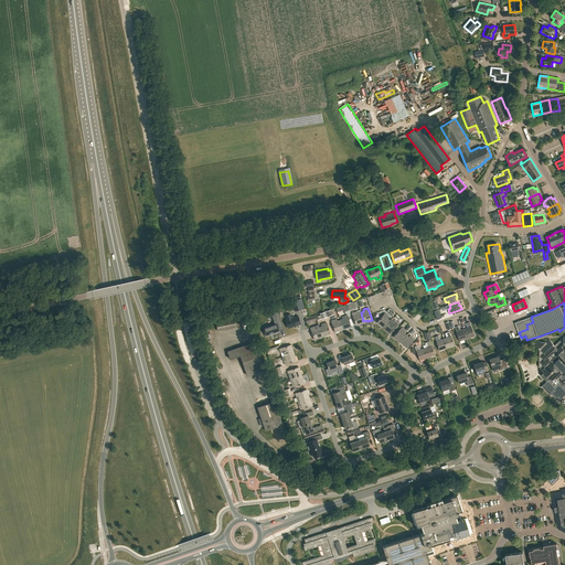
[(284,329),(277,311),(270,313),(275,323),(263,328),(266,337),(279,331),(279,330),(284,329)]
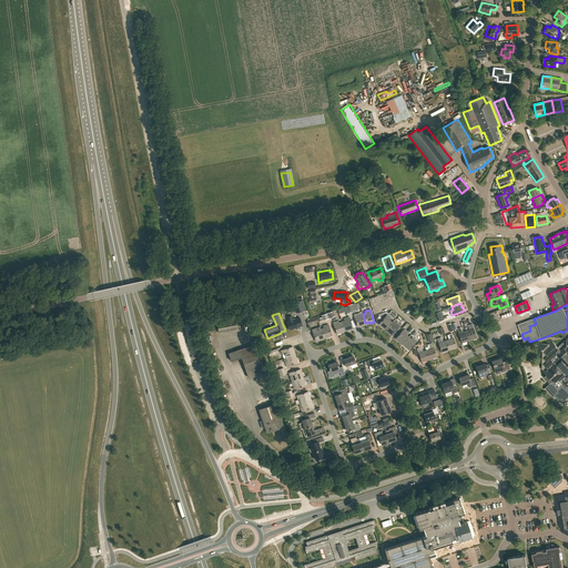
[(354,315),(358,327),(362,325),(365,323),(363,314),(359,315),(358,313),(354,315)]
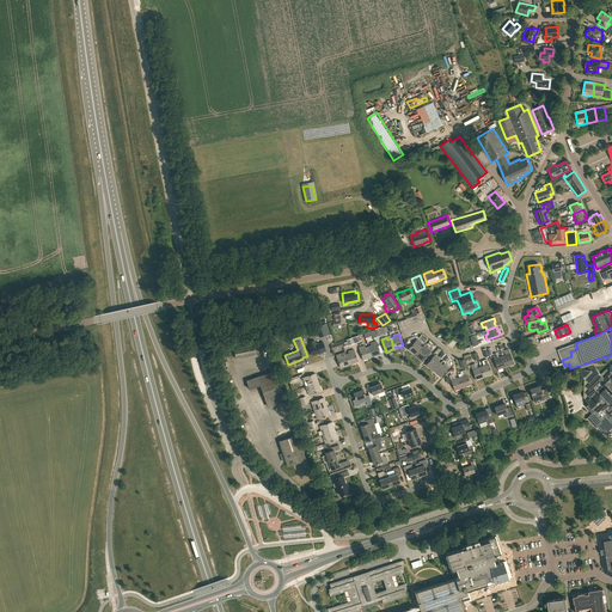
[(412,352),(416,354),(423,347),(421,344),(422,343),(417,340),(409,349),(412,353),(412,352)]
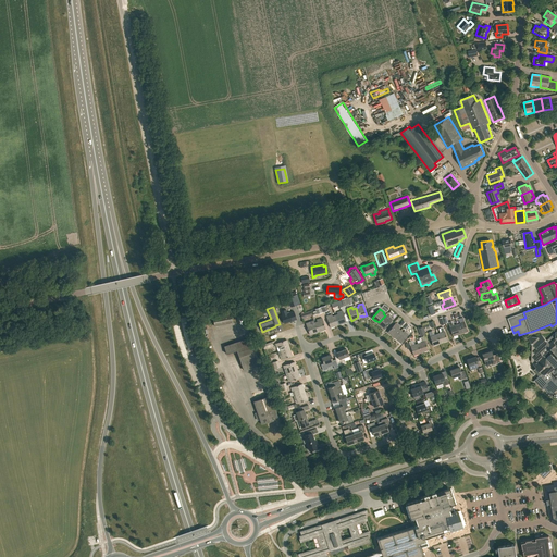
[(282,316),(281,316),(284,324),(297,319),(294,311),(287,313),(286,310),(281,311),(282,316)]
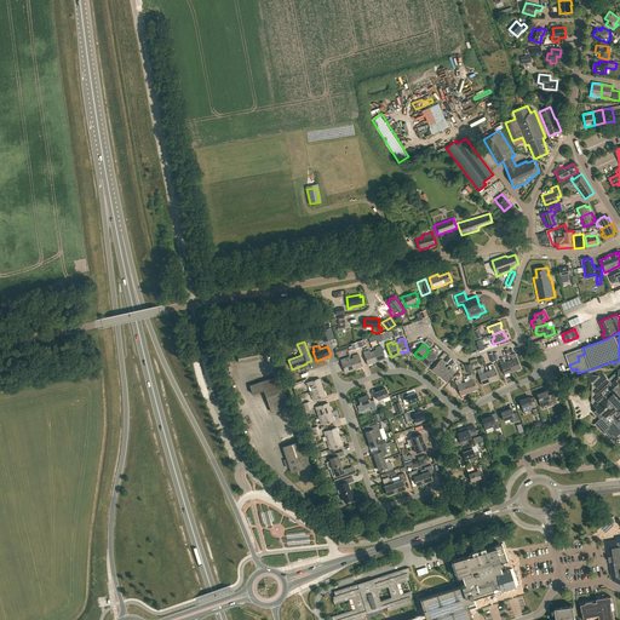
[(373,351),(377,361),(380,360),(382,360),(385,359),(380,346),(375,348),(375,350),(373,351)]
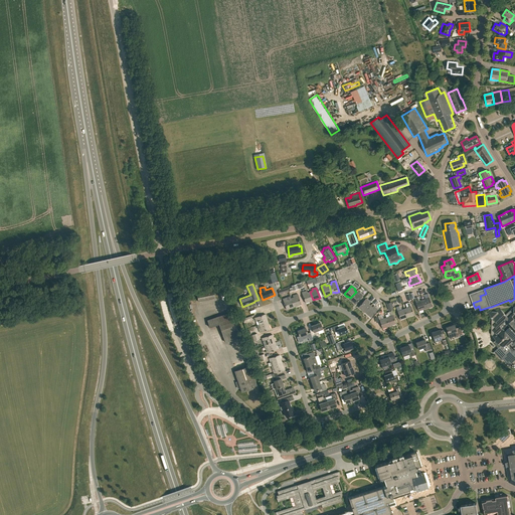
[(198,302),(215,298),(213,289),(196,292),(198,302)]
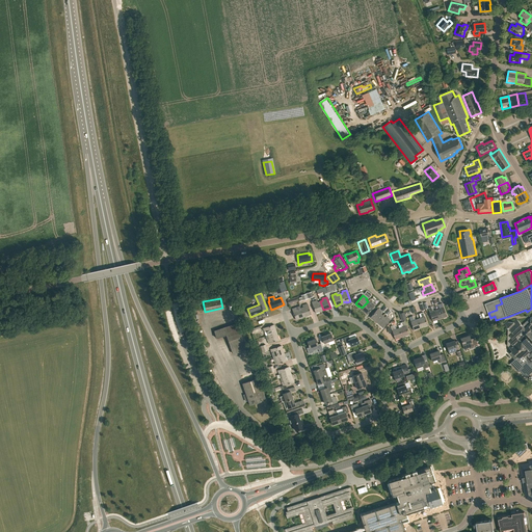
[(312,302),(316,313),(319,312),(319,311),(323,310),(320,301),(317,302),(317,300),(312,302)]
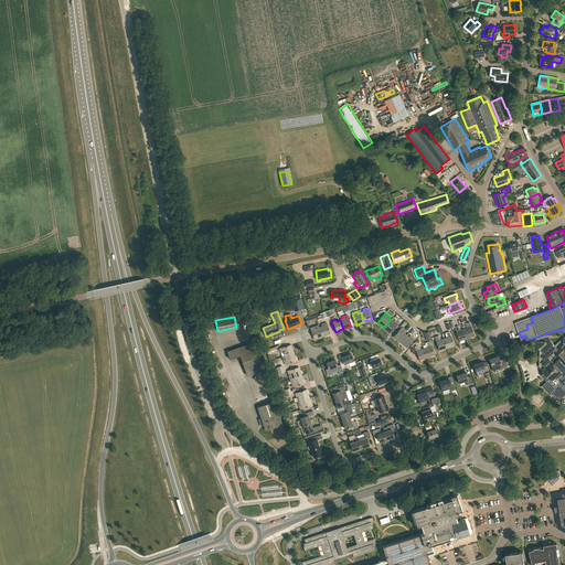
[(386,331),(390,333),(398,324),(394,321),(393,322),(391,320),(384,327),(387,330),(386,331)]
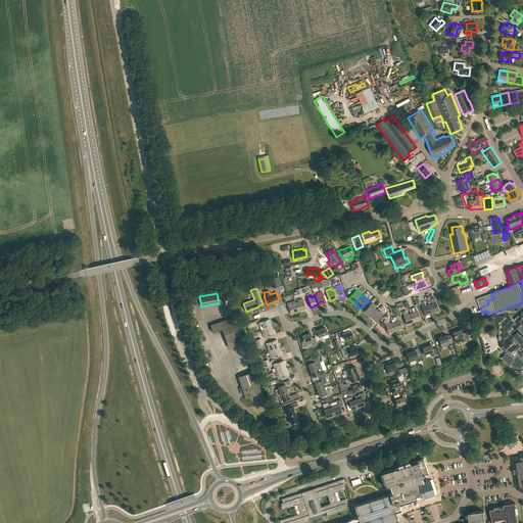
[(295,303),(298,312),(302,310),(302,311),(305,310),(302,298),(297,300),(298,302),(295,303)]
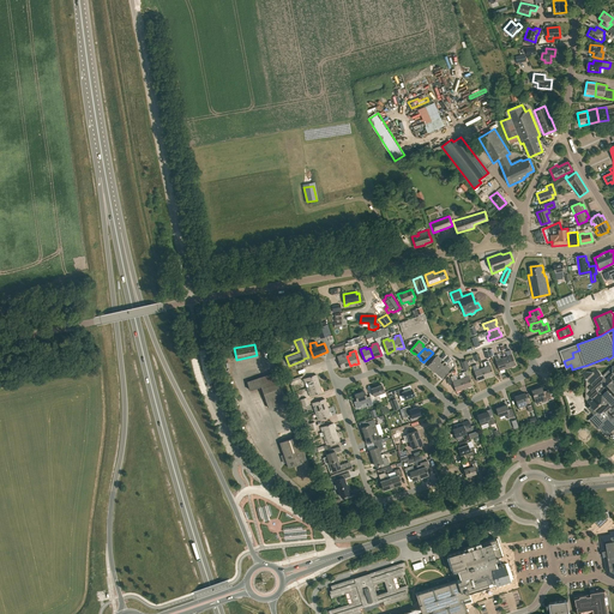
[(504,357),(507,368),(516,365),(511,350),(507,351),(509,355),(506,355),(507,356),(504,357)]
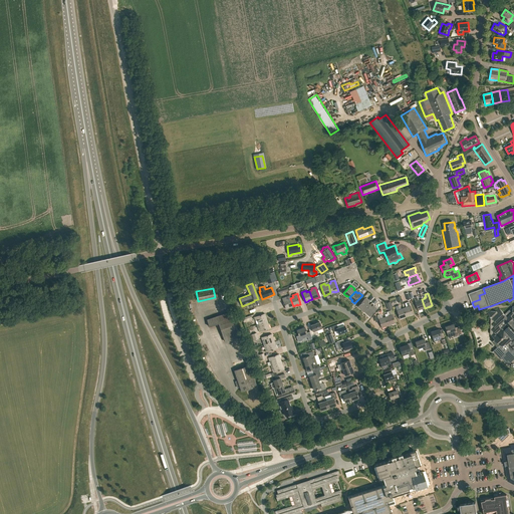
[(282,298),(286,309),(289,308),(289,307),(293,306),(290,298),(289,296),(282,298)]
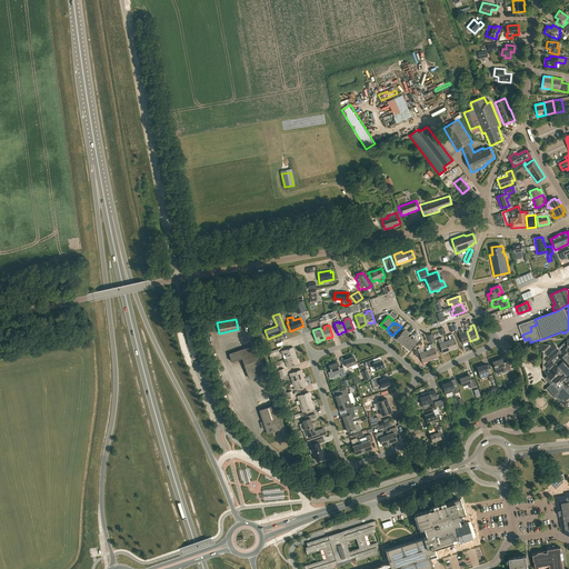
[(458,330),(462,343),(470,341),(467,331),(463,332),(463,331),(462,331),(461,329),(458,330)]
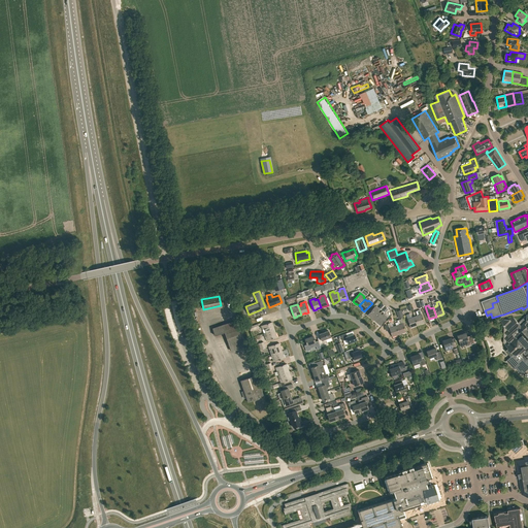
[(371,317),(374,320),(381,312),(378,311),(380,309),(375,306),(368,315),(371,318),(371,317)]
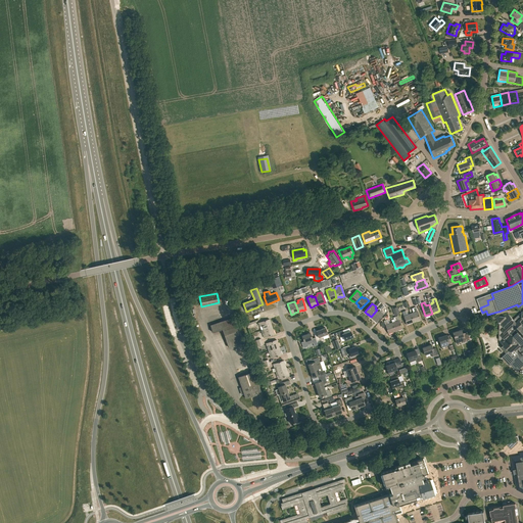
[(411,314),(414,323),(421,320),(416,307),(413,308),(415,312),(413,312),(414,313),(411,314)]
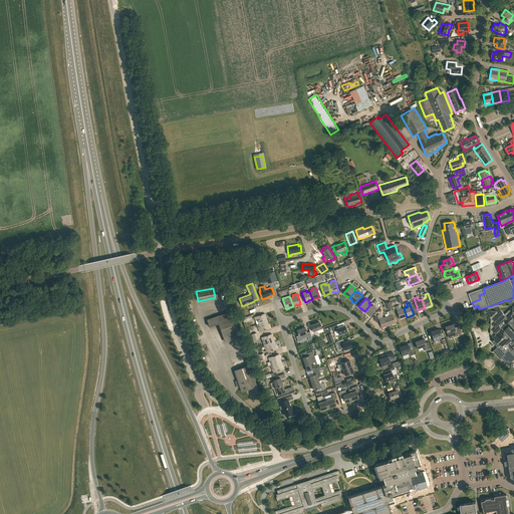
[(367,314),(369,316),(377,308),(373,305),(372,306),(370,304),(364,311),(367,313),(367,314)]
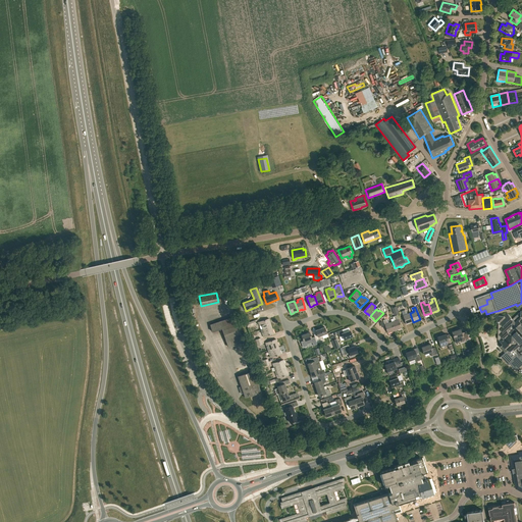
[(406,324),(413,322),(410,313),(407,314),(407,313),(406,313),(405,310),(402,311),(406,324)]
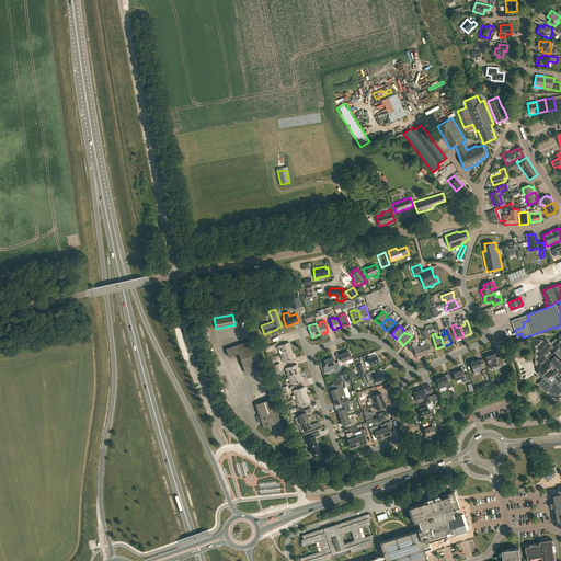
[(560,384),(560,333),(560,334),(560,341),(553,346),(546,338),(542,340),(536,340),(533,343),(536,346),(535,365),(540,370),(537,373),(544,379),(546,377),(552,377),(558,382),(557,384),(560,384)]
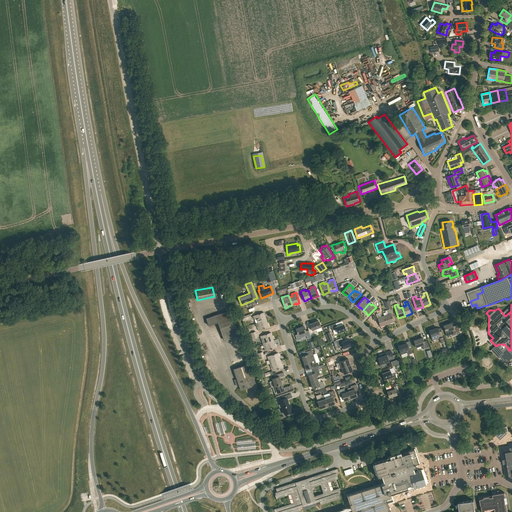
[(384,315),(387,324),(394,322),(389,309),(387,310),(388,313),(386,313),(387,315),(384,315)]
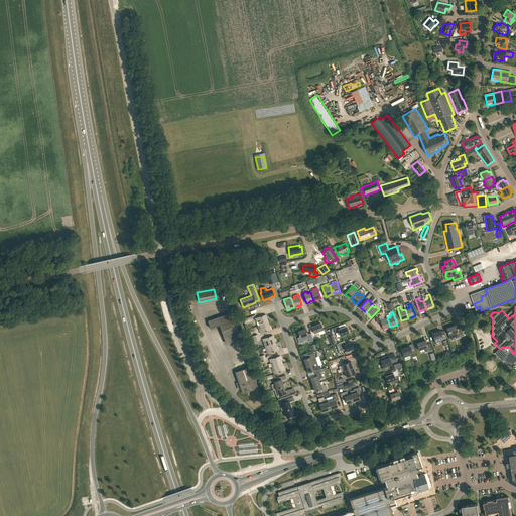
[(219,325),(226,343),(240,338),(232,312),(208,320),(210,328),(219,325)]
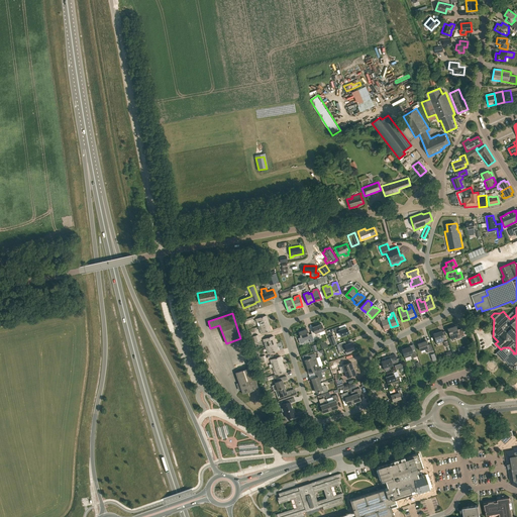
[(255,319),(259,327),(269,323),(267,319),(268,319),(267,316),(255,319)]
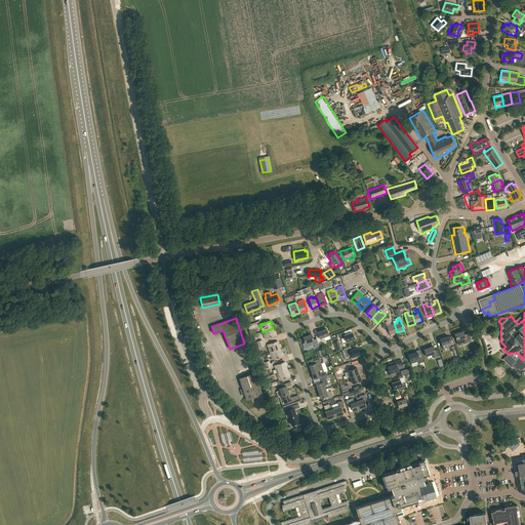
[(386,322),(390,335),(397,332),(394,323),(391,325),(391,323),(390,324),(389,321),(386,322)]
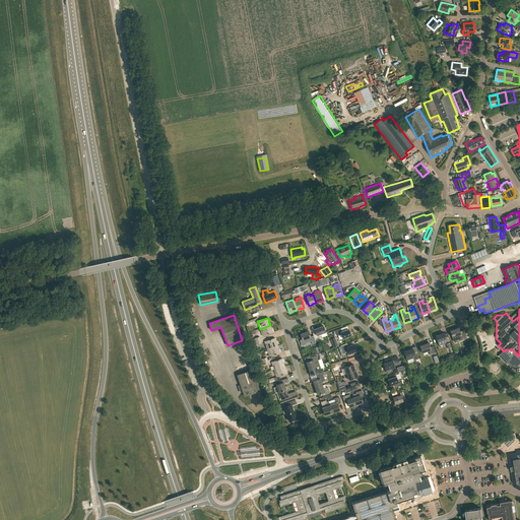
[(260,329),(262,336),(273,332),(272,328),(271,329),(270,325),(260,329)]
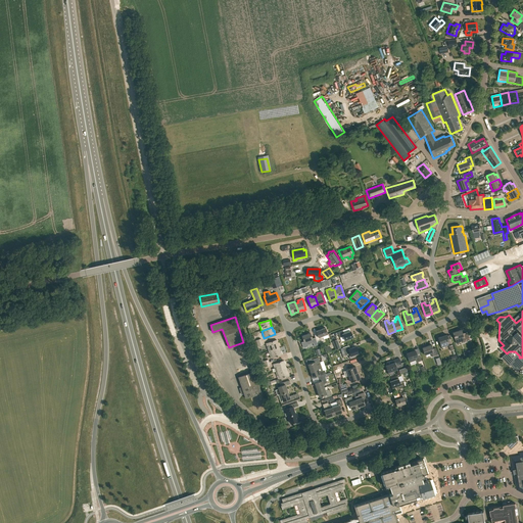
[(318,334),(315,335),(318,344),(324,342),(323,338),(324,338),(323,336),(327,334),(325,328),(317,331),(318,334)]
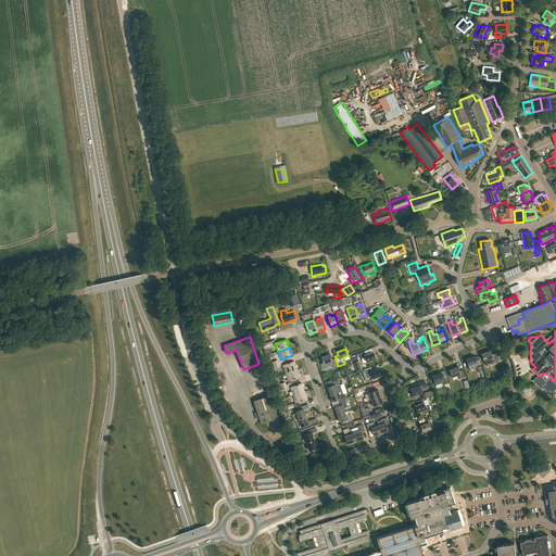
[(373,352),(366,354),(365,351),(358,353),(361,358),(365,357),(366,362),(376,358),(373,352)]
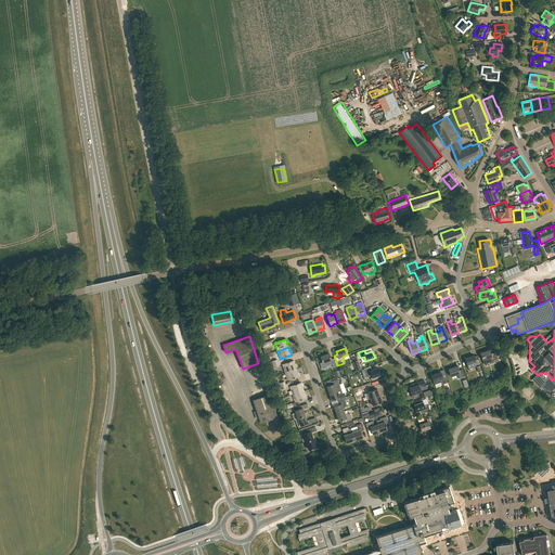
[(491,357),(492,362),(498,361),(495,352),(491,353),(490,350),(480,353),(482,360),(483,360),(483,361),(489,359),(489,358),(491,357)]
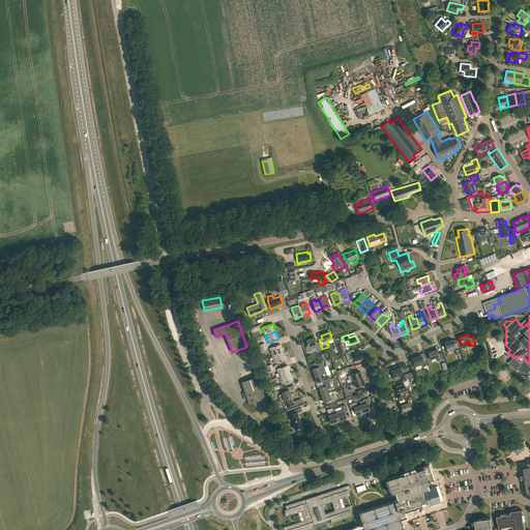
[(307,346),(305,347),(307,352),(313,351),(312,350),(317,348),(318,351),(322,349),(319,342),(317,343),(315,337),(306,341),(307,346)]
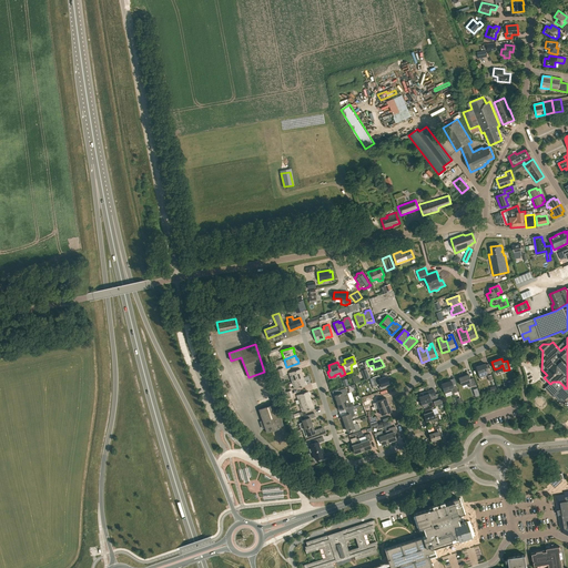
[(476,367),(478,374),(479,377),(492,373),(488,364),(486,365),(485,364),(476,367)]
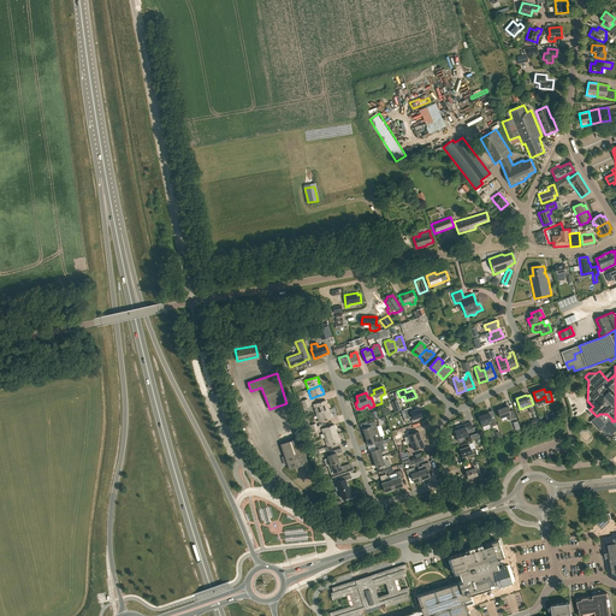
[(313,404),(317,414),(329,409),(326,406),(327,404),(326,401),(313,404)]
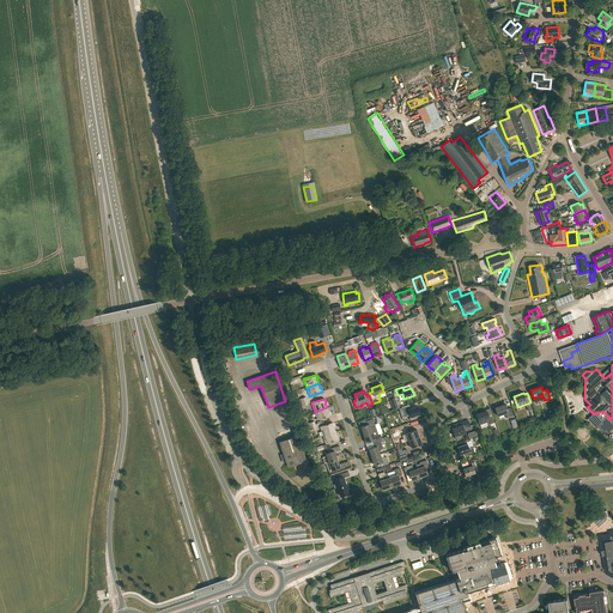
[(401,407),(399,408),(401,417),(410,414),(411,417),(408,418),(411,420),(417,418),(416,416),(420,414),(418,406),(410,410),(408,406),(408,405),(401,407)]
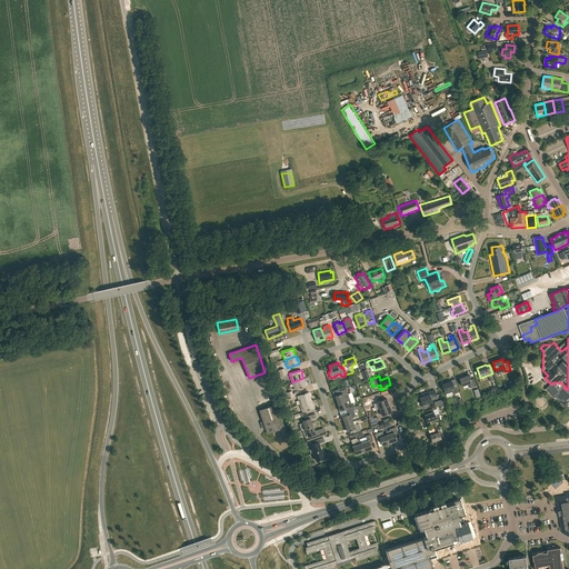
[(470,388),(477,386),(475,379),(471,380),(469,376),(460,379),(462,386),(469,383),(470,388)]
